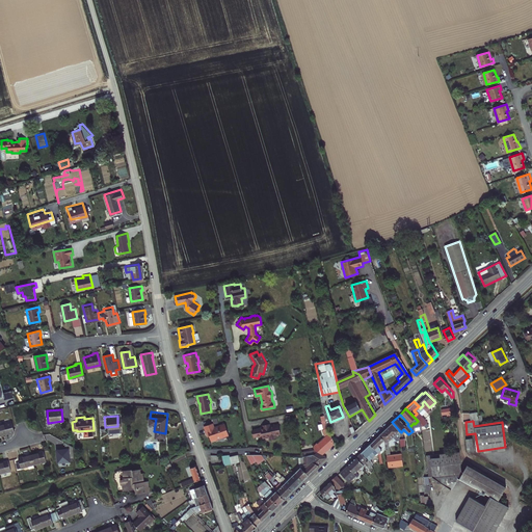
[(2,422),(0,423),(0,434),(5,433),(5,432),(8,431),(6,423),(3,424),(2,422)]
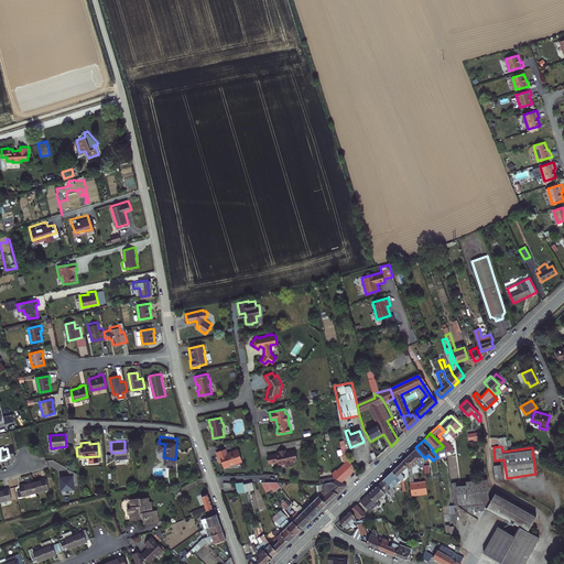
[(403,458),(412,468),(416,464),(420,467),(424,464),(423,456),(415,447),(403,458)]
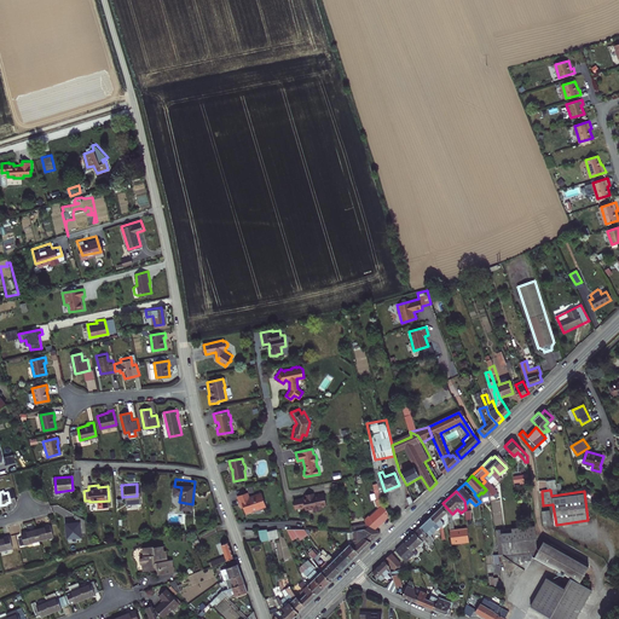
[(249,510),(264,507),(260,492),(247,496),(246,492),(236,495),(239,504),(241,503),(244,515),(250,513),(249,510)]
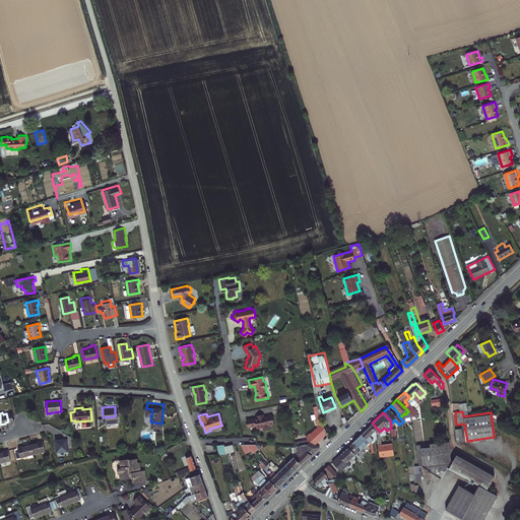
[(270,426),(274,425),(272,414),(264,416),(263,414),(257,415),(257,417),(254,418),(254,419),(247,420),(248,427),(256,426),(256,428),(263,427),(264,431),(269,430),(268,429),(270,428),(270,426)]
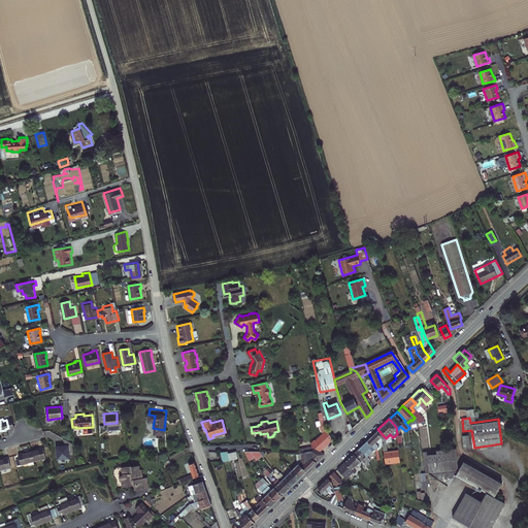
[(382,439),(386,438),(377,429),(374,432),(382,439)]
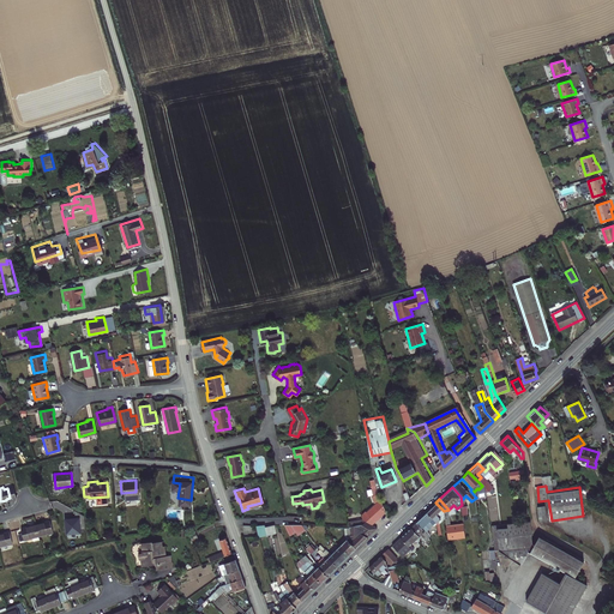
[(366,515),(373,523),(385,512),(380,500),(366,515)]
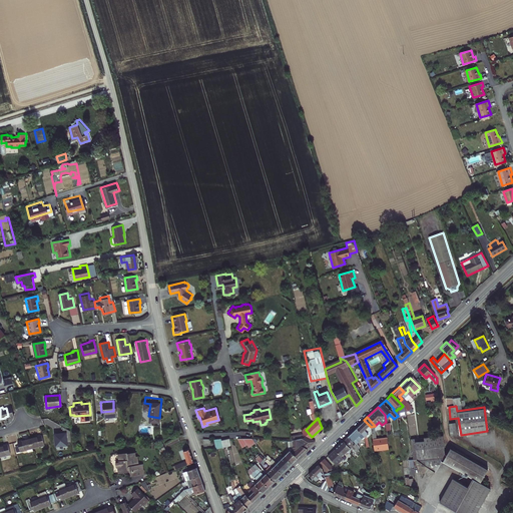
[(369,434),(372,433),(371,427),(364,420),(355,430),(363,438),(364,442),(367,441),(365,438),(369,434)]
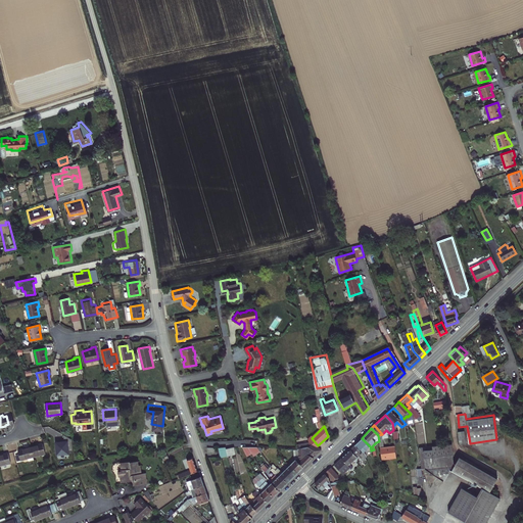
[(459,444),(468,443),(466,430),(457,431),(459,444)]
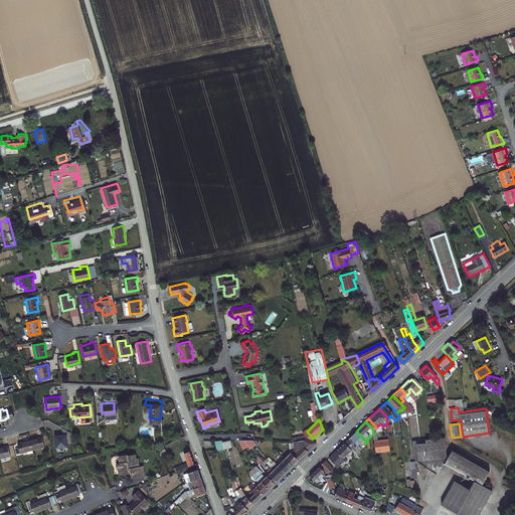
[(63,437),(55,437),(55,448),(67,448),(67,445),(70,445),(70,434),(62,428),(63,437)]
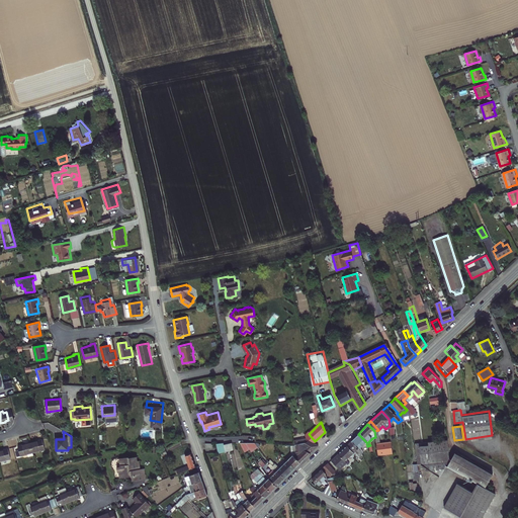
[(361,446),(358,443),(361,440),(363,442),(364,444),(364,447),(367,446),(366,442),(358,434),(349,441),(357,450),(361,446)]
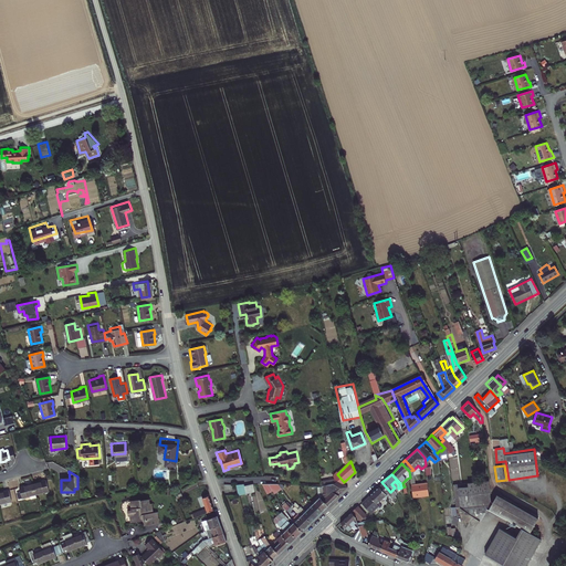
[(44,479),(31,482),(34,494),(46,491),(44,479)]
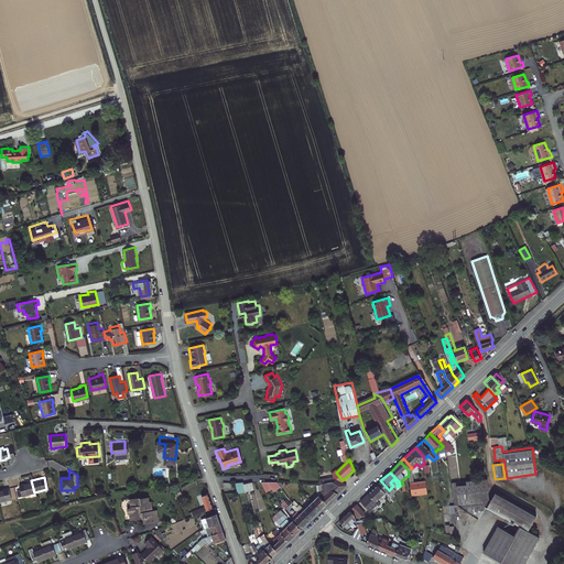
[(337,491),(344,485),(332,477),(317,479),(320,480),(337,491)]
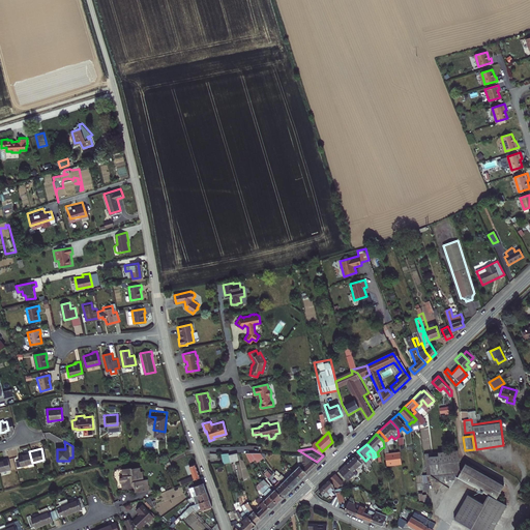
[(425,452),(429,476),(433,475),(452,487),(459,475),(490,493),(484,503),(468,494),(454,517),(477,529),(492,529),(508,503),(499,498),(506,484),(467,462),(462,471),(459,448),(425,452)]
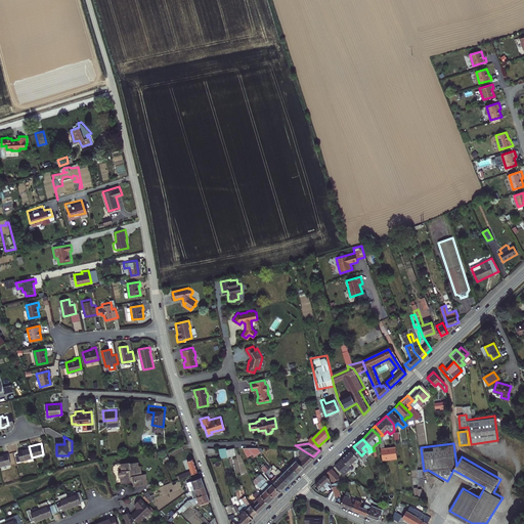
[(32,457),(29,446),(15,449),(18,461),(26,459),(32,457)]
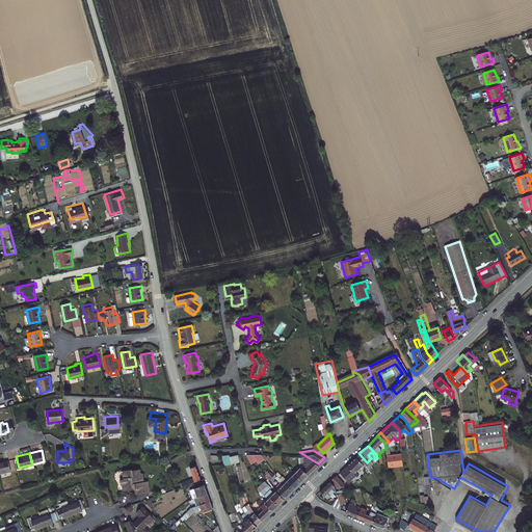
[(302,472),(306,475),(318,463),(301,453),(299,455),(301,463),(302,472)]
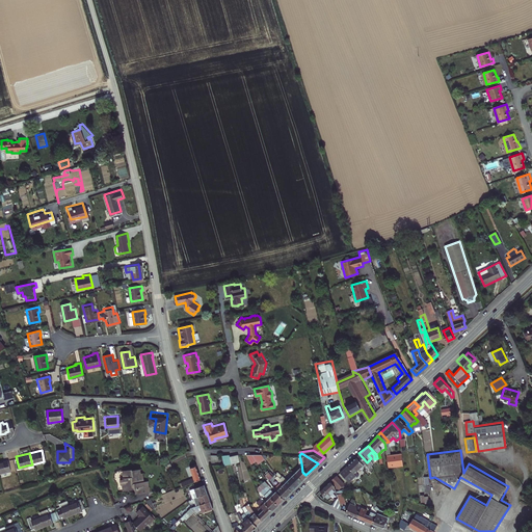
[(358,477),(355,474),(366,464),(368,466),(369,464),(367,462),(358,453),(345,467),(356,479),(358,477)]
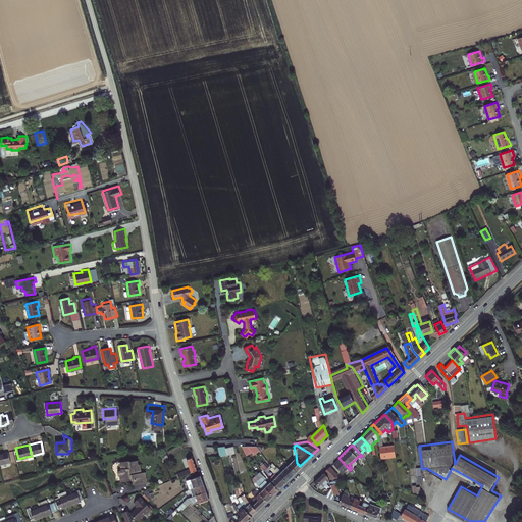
[(223,456),(231,455),(229,446),(221,446),(223,456)]
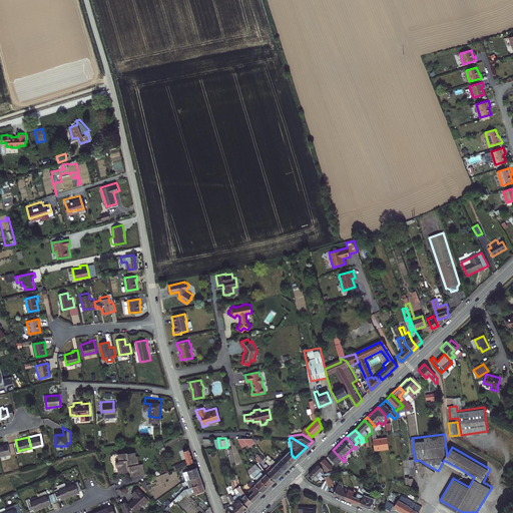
[(239,449),(244,445),(239,438),(233,438),(239,449)]
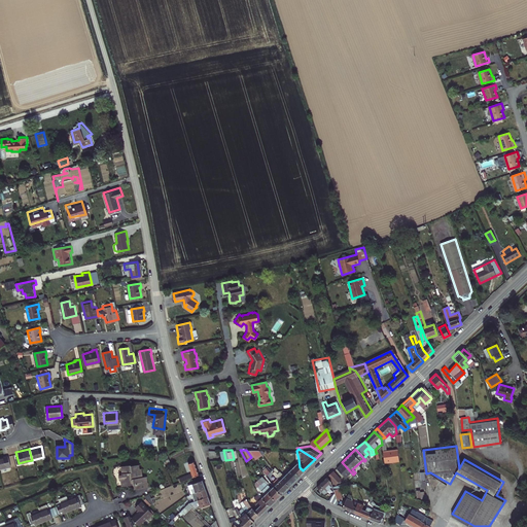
[(251,457),(253,460),(260,455),(254,450),(246,450),(251,457)]
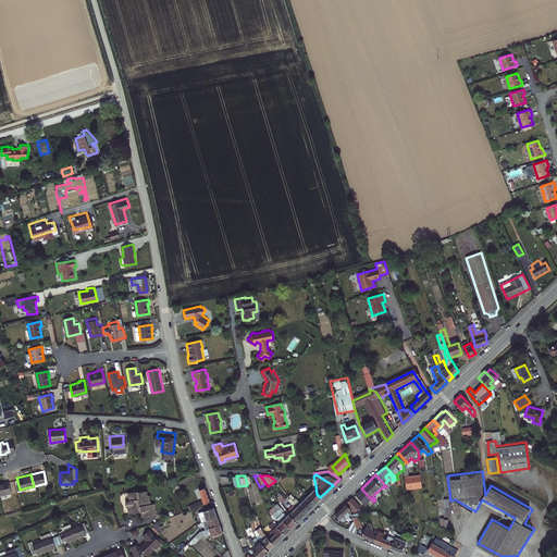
[(408,491),(422,489),(421,475),(409,477),(406,478),(408,491)]
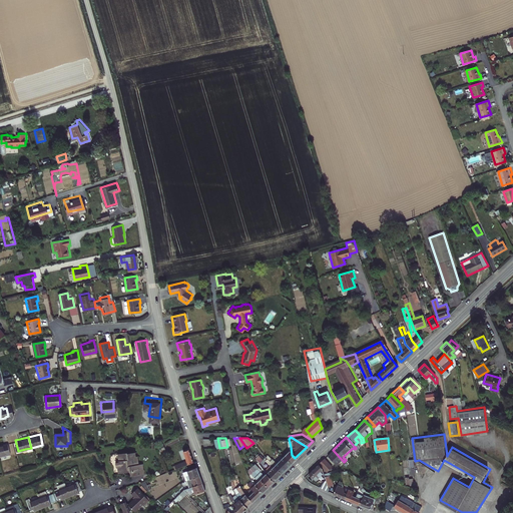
[(6,443),(0,444),(0,455),(9,454),(6,443)]
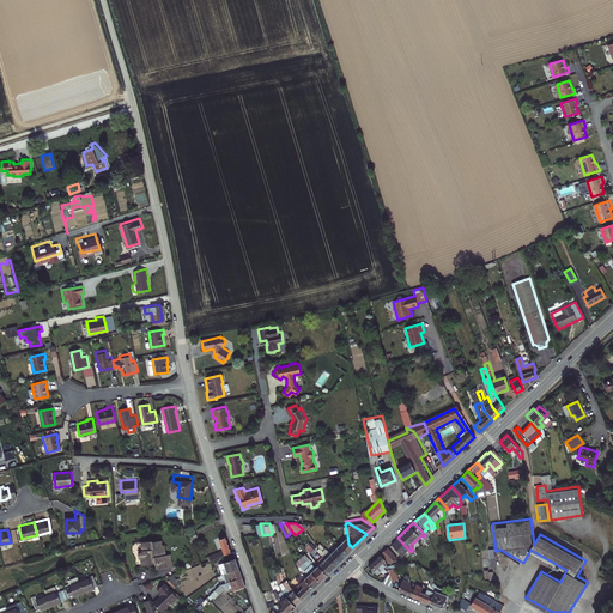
[(281,557),(290,554),(280,532),(271,535),(278,554),(280,553),(281,557)]
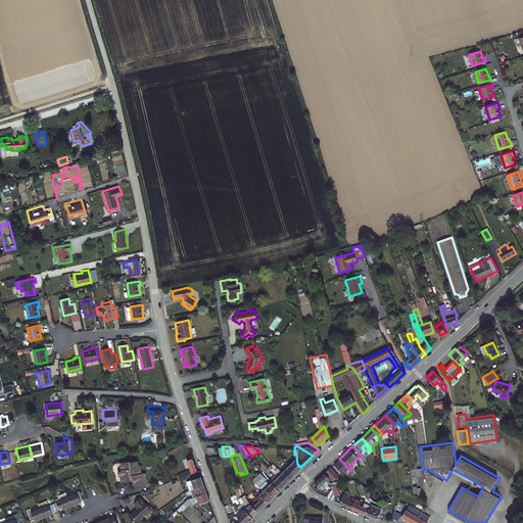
[(295,472),(300,467),(297,464),(296,456),(287,464),(295,472)]
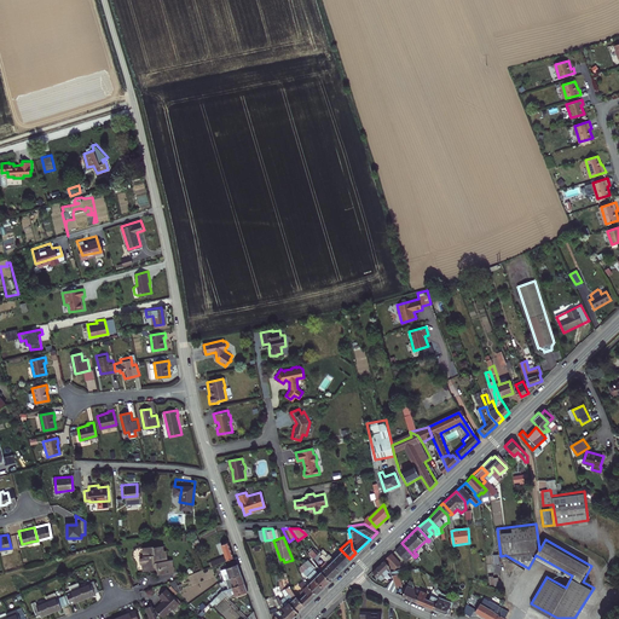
[(223,554),(208,560),(209,565),(231,556),(226,541),(218,543),(223,554)]
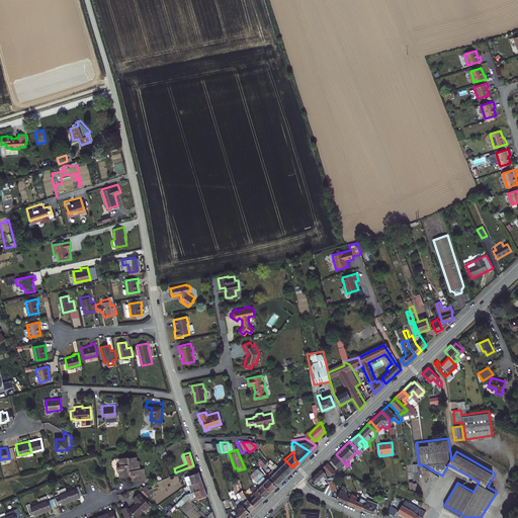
[(133,480),(145,479),(144,468),(141,468),(140,460),(138,460),(138,456),(130,457),(128,456),(119,457),(120,464),(118,464),(118,466),(117,466),(118,472),(119,471),(120,478),(128,477),(128,475),(132,475),(133,480)]
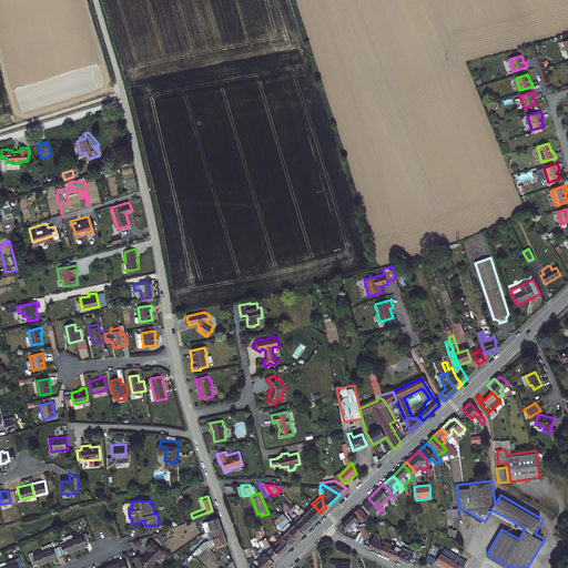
[(280,506),(284,511),(291,507),(288,505),(287,506),(284,501),(280,506)]
